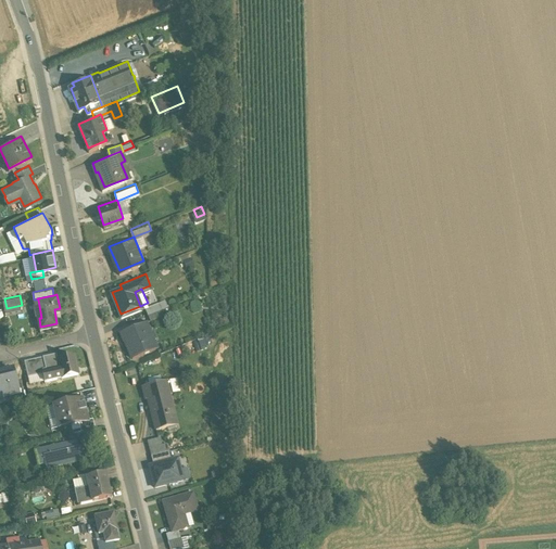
[(148,303),(144,304),(148,310),(159,306),(164,304),(167,303),(165,296),(148,303)]
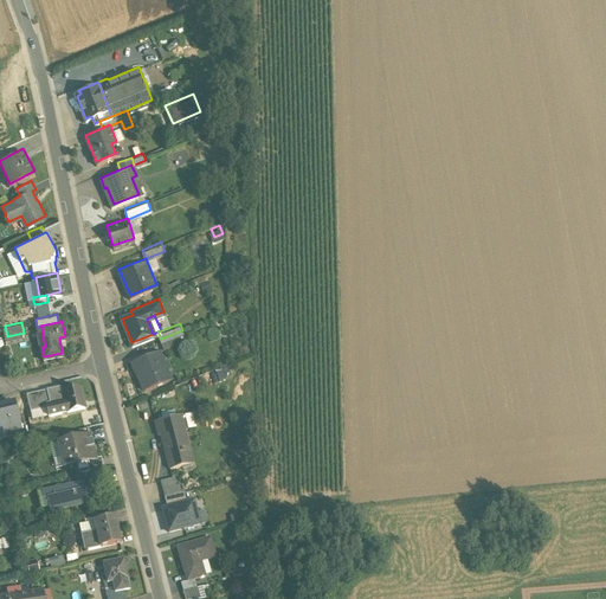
[(173,334),(161,339),(163,346),(176,341),(173,334)]
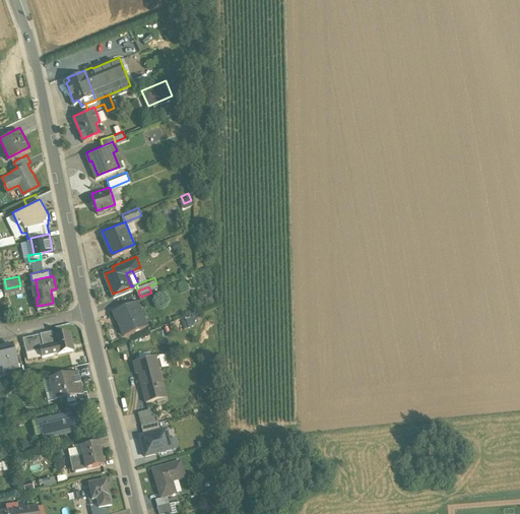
[(137,298),(112,308),(116,317),(117,316),(119,320),(119,321),(123,332),(147,322),(137,298)]
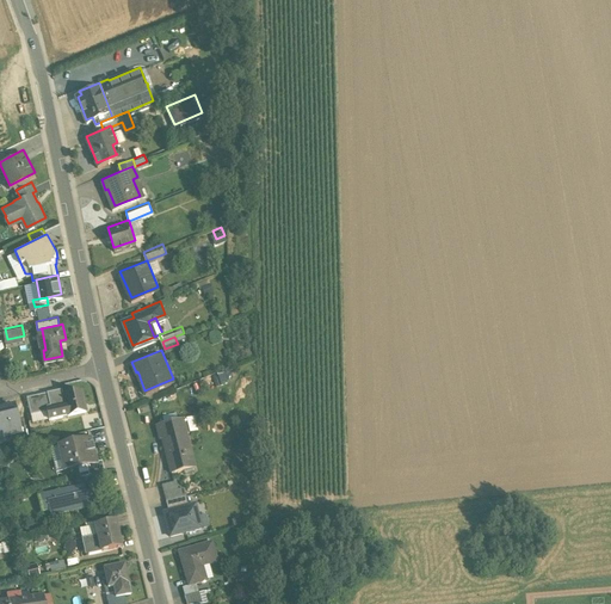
[(66,401),(48,406),(49,415),(68,411),(86,407),(82,392),(84,389),(82,386),(80,384),(78,386),(76,388),(63,392),(66,401)]
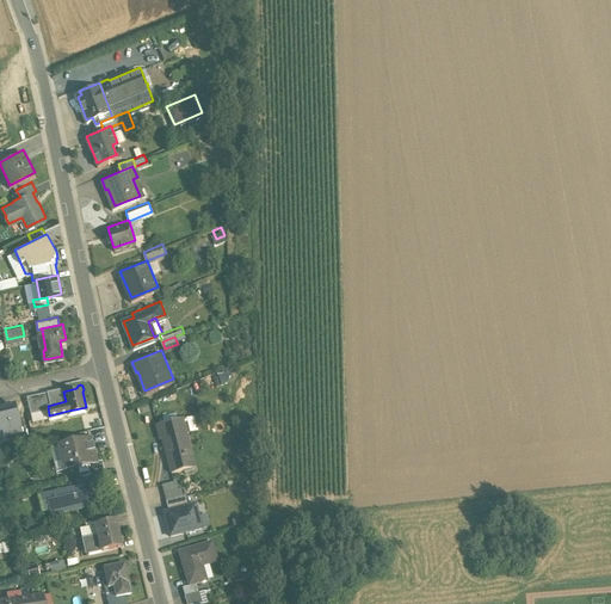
[(62,386),(26,395),(31,411),(48,406),(66,401),(63,392),(62,386)]
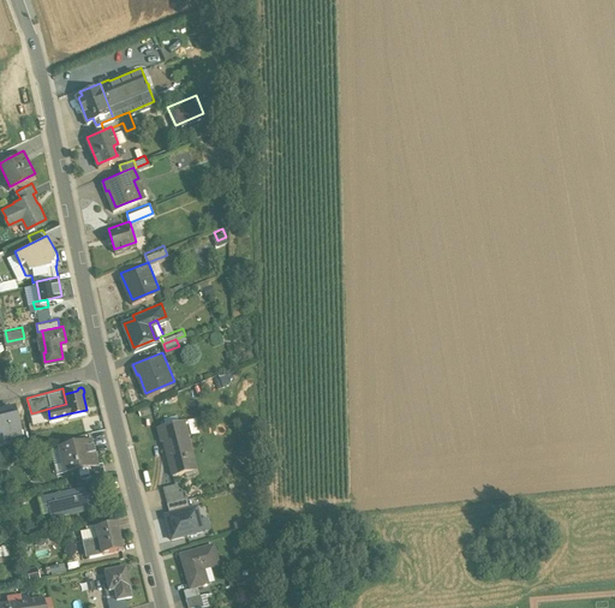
[(0,434),(1,437),(22,433),(15,406),(0,409),(0,434)]
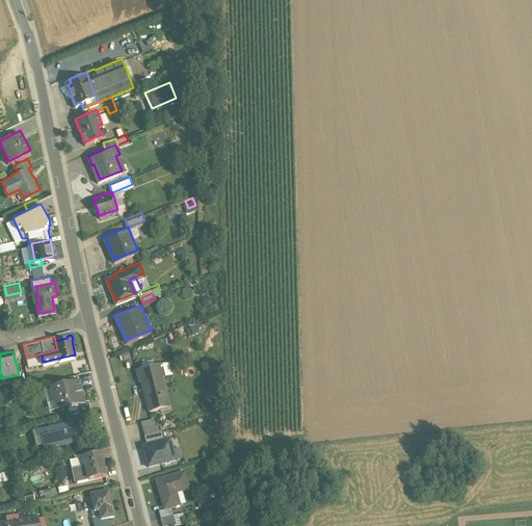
[(160,360),(136,366),(139,378),(141,378),(150,408),(160,405),(159,401),(168,399),(162,373),(163,372),(160,360)]
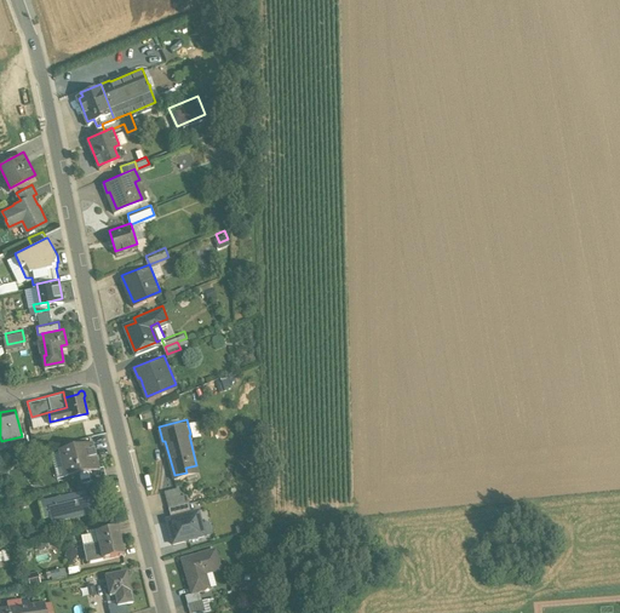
[(92,440),(59,448),(65,474),(89,469),(98,465),(98,464),(92,440)]
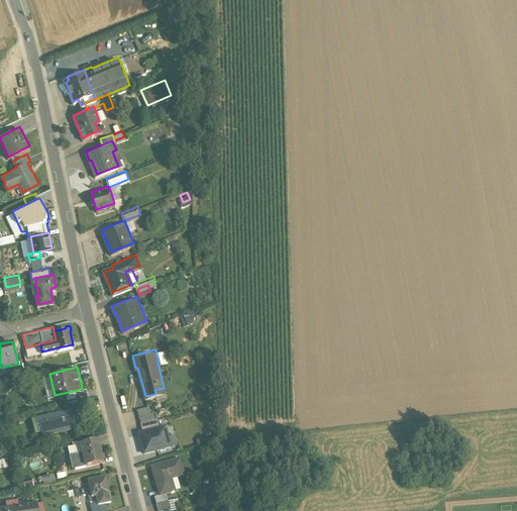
[(87,386),(82,387),(82,388),(74,391),(76,398),(78,398),(89,395),(87,386)]
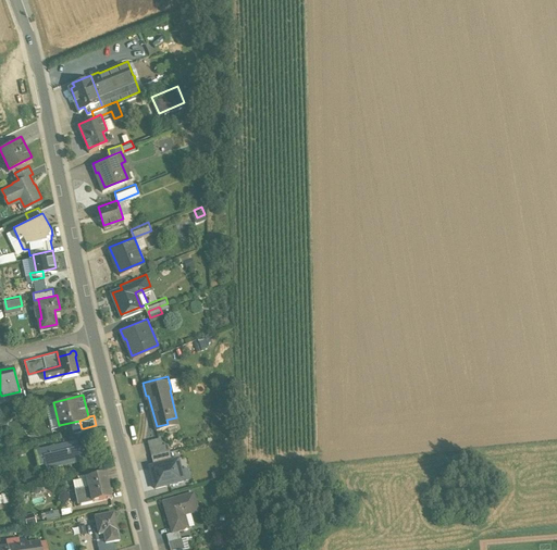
[(96,425),(84,428),(86,435),(97,433),(96,425)]
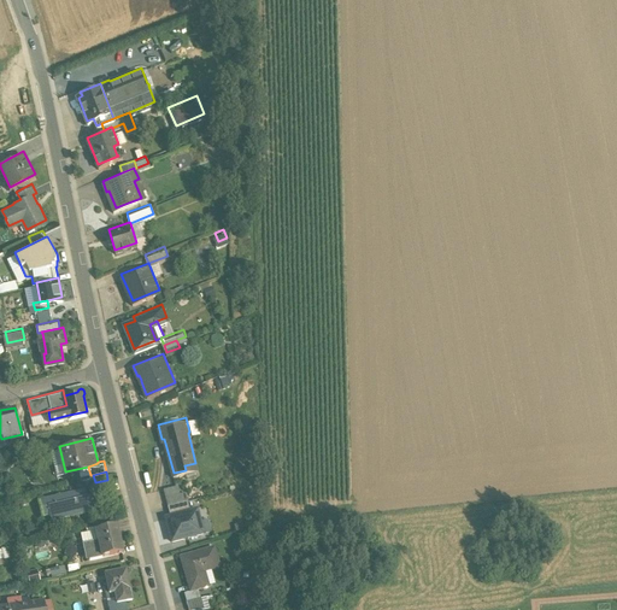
[(177,481),(163,485),(168,502),(188,496),(186,487),(180,488),(177,481)]
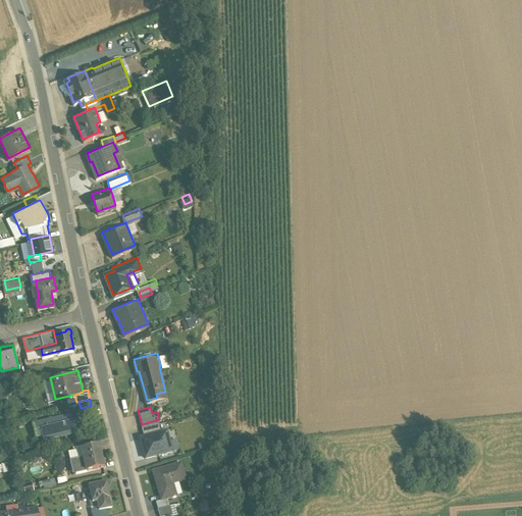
[(71,410),(32,420),(36,433),(43,431),(44,436),(80,428),(76,416),(73,416),(71,410)]
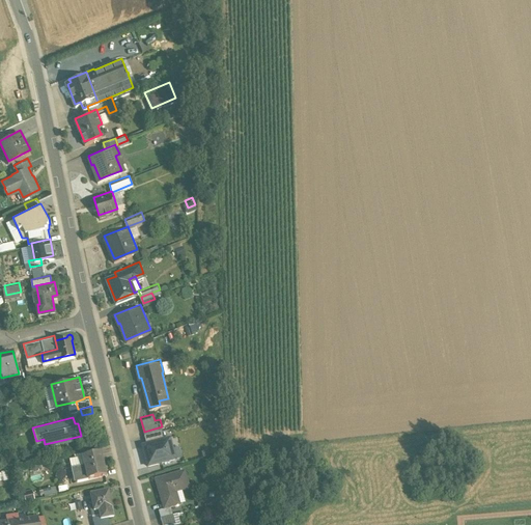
[(164,436),(162,426),(144,432),(146,441),(164,436)]
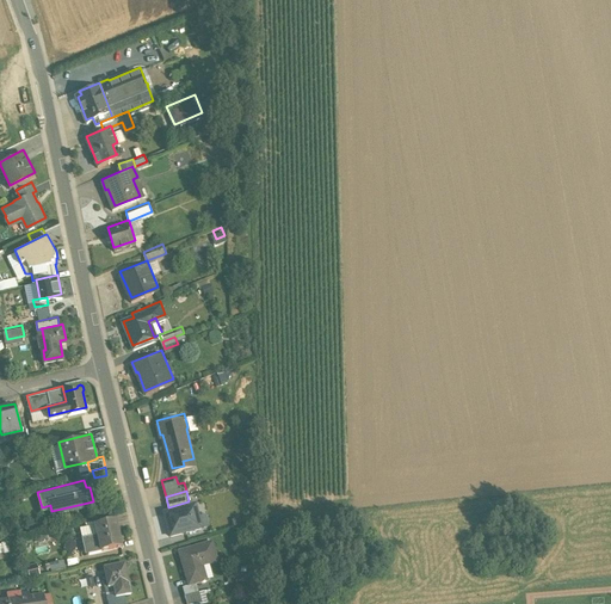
[(202,523),(195,500),(189,501),(168,507),(165,509),(171,531),(202,523)]
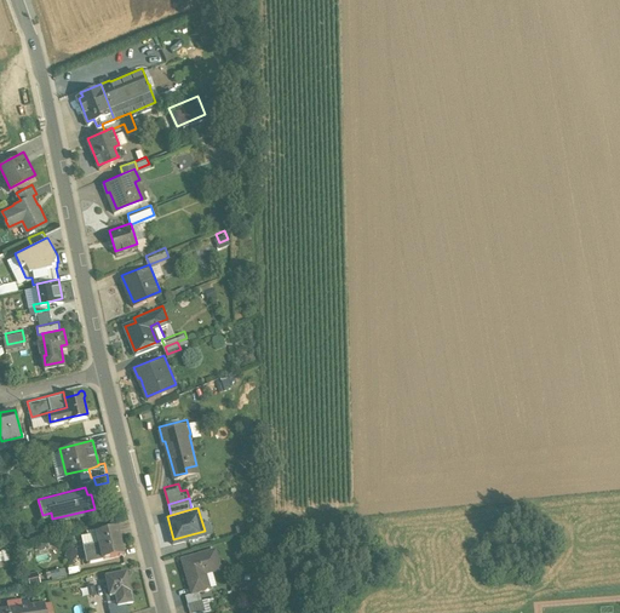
[(118,523),(97,528),(103,555),(122,550),(118,523)]
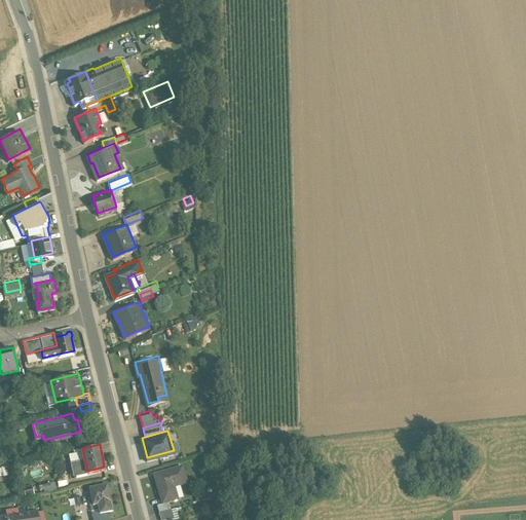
[(183,461),(154,471),(162,498),(168,497),(176,494),(173,482),(188,478),(183,461)]
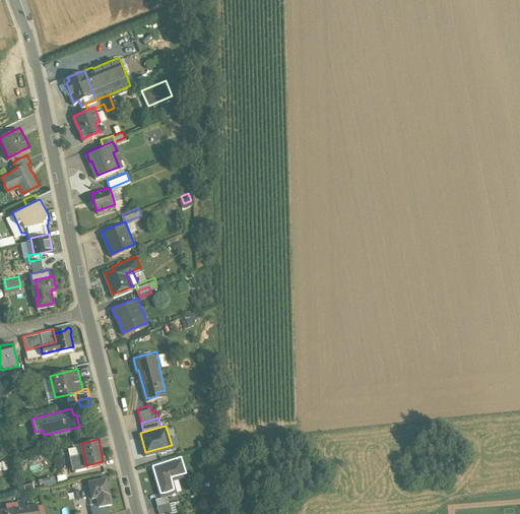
[(106,475),(88,479),(90,488),(92,495),(96,494),(109,492),(110,492),(106,475)]
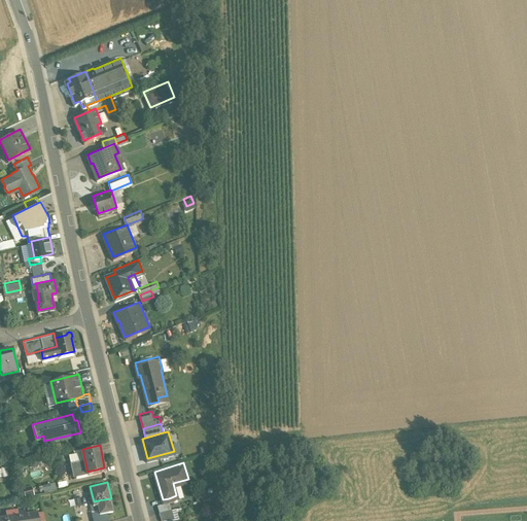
[(94,501),(92,494),(89,495),(92,507),(99,505),(98,500),(94,501)]
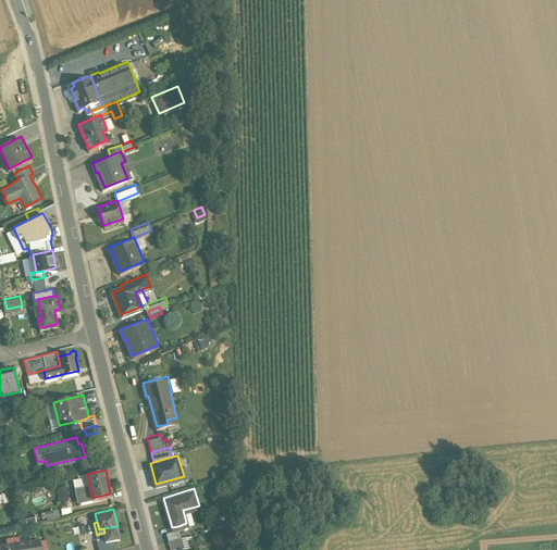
[(116,526),(103,528),(104,533),(106,536),(106,538),(113,537),(119,536),(116,526)]
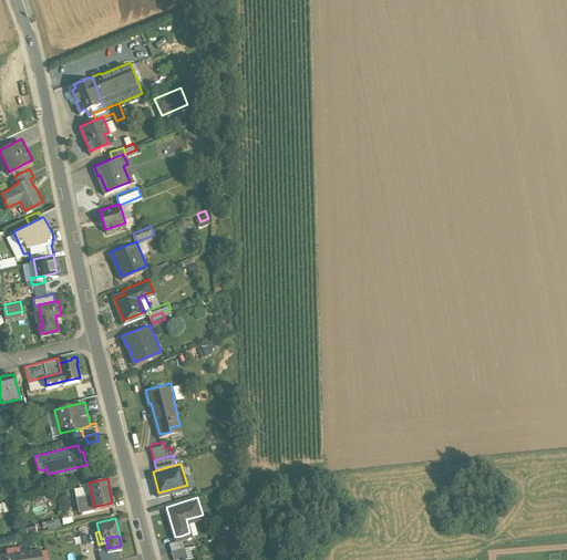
[(175,537),(169,539),(172,547),(184,543),(182,536),(175,537)]
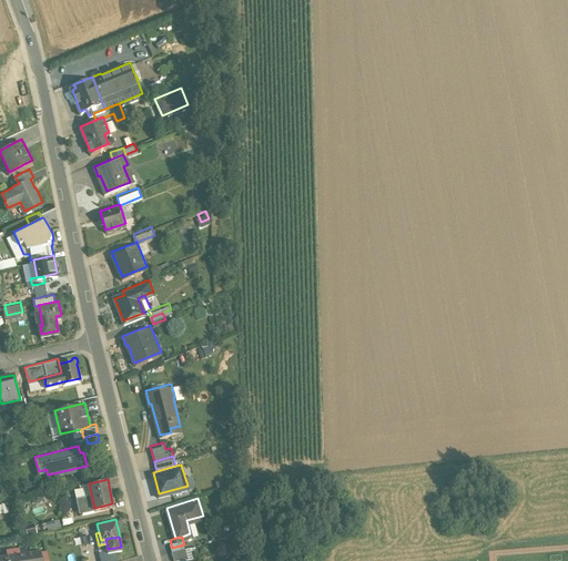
[(184,544),(172,548),(174,557),(188,554),(184,544)]
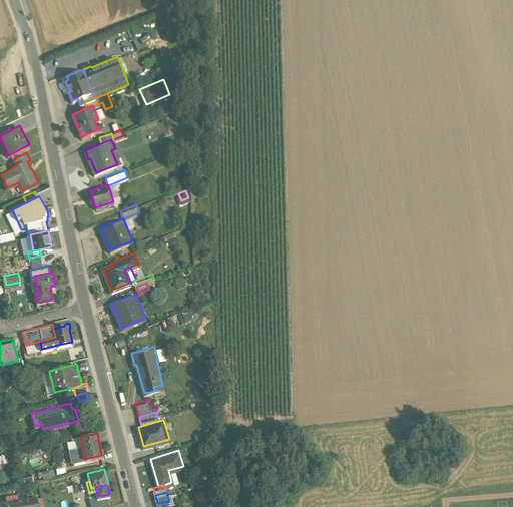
[(97,494),(89,496),(92,506),(106,503),(104,495),(97,496),(97,494)]
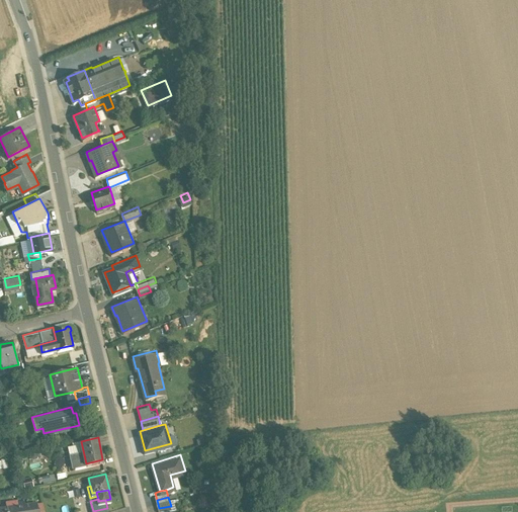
[(25,502),(24,502),(24,505),(25,511),(39,511),(39,508),(38,508),(37,500),(25,502)]
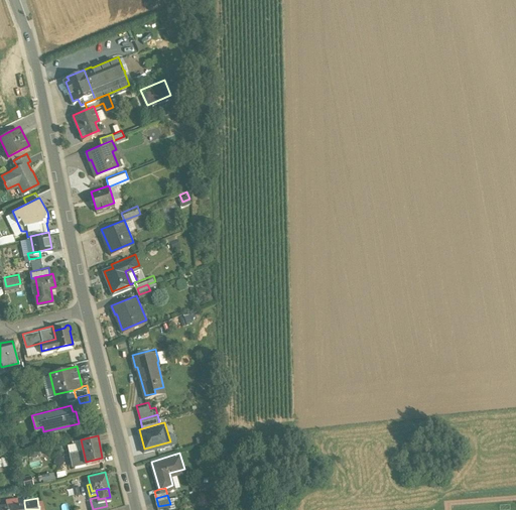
[(17,501),(0,503),(0,509),(19,509),(18,504),(18,500),(17,500),(17,501)]
